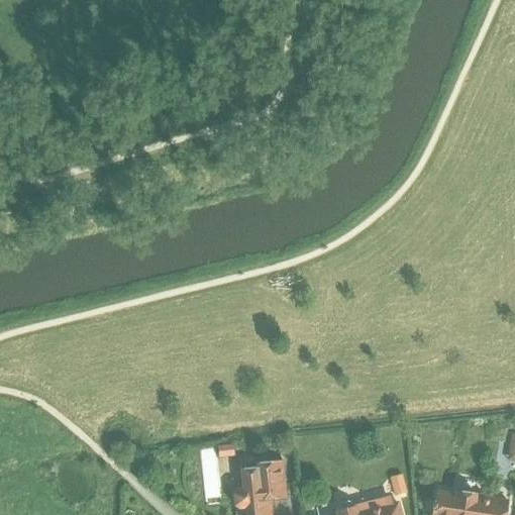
[(233,441),(218,442),(219,454),(235,452),(233,441)]
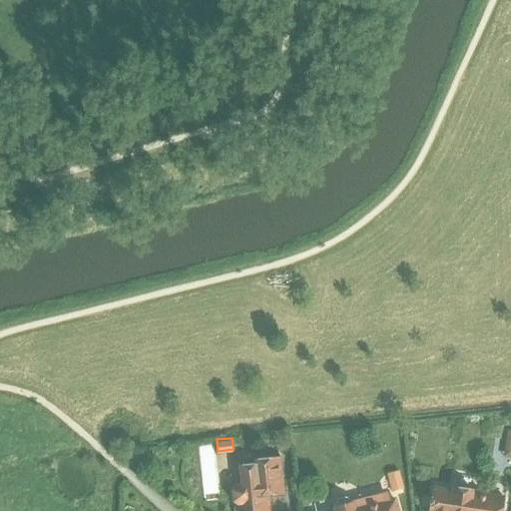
[(234,501),(238,504),(238,510),(268,510),(267,493),(285,491),(281,456),(257,458),(258,463),(242,464),(244,481),(236,481),(236,484),(232,488),(234,501)]
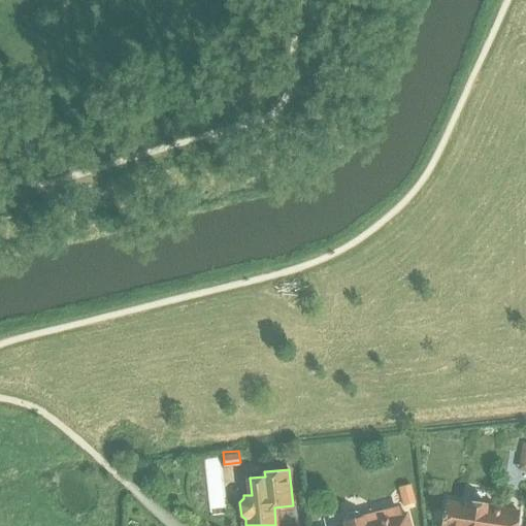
[(397,482),(386,484),(390,503),(401,501),(397,482)]
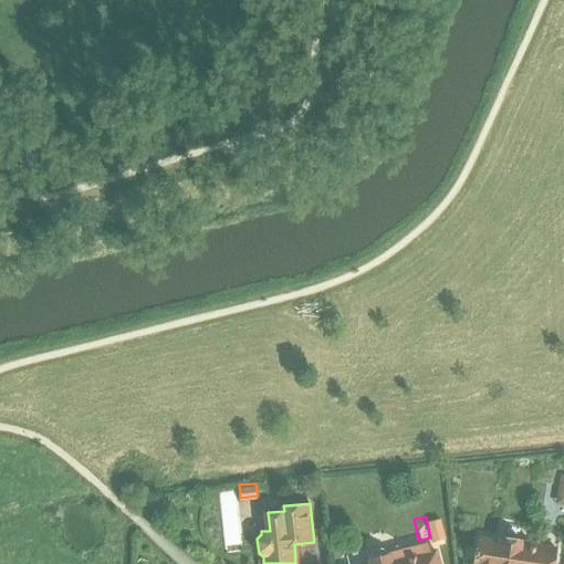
[(440,517),(429,520),(435,539),(446,535),(440,517)]
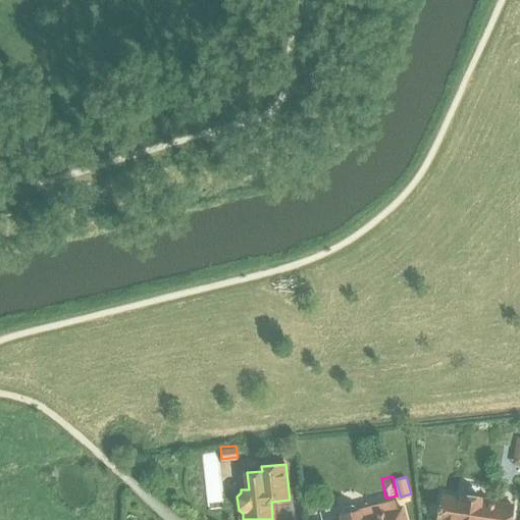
[(511,519),(514,504),(481,499),(481,497),(463,494),(462,498),(442,495),(436,519),(511,519)]
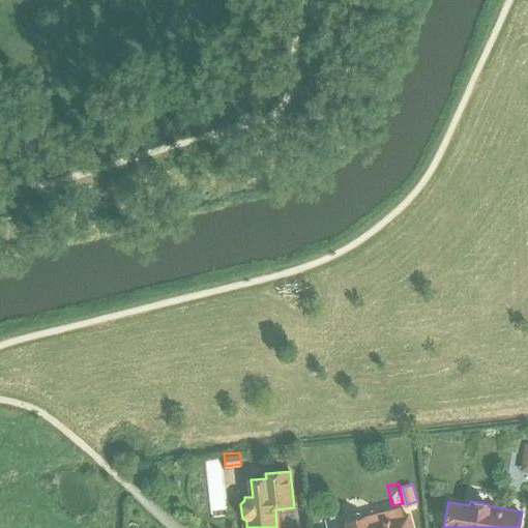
[(348,527),(412,527),(409,514),(398,517),(396,509),(365,518),(364,516),(358,511),(350,514),(346,521),(348,527)]
